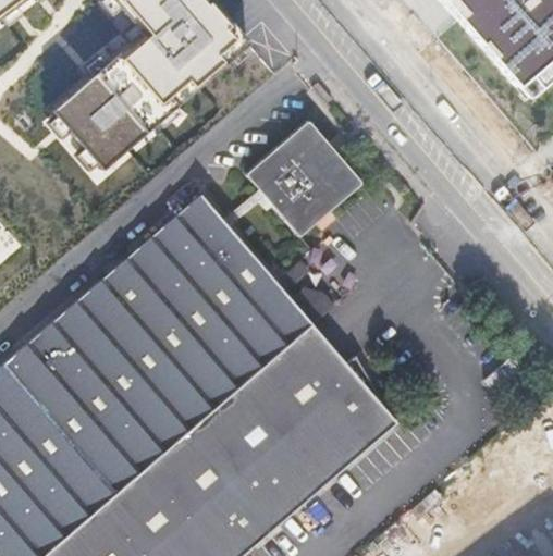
[(51,111),(103,171),(250,44),(212,0),(0,0),(0,20),(26,0),(112,0),(142,34),(51,111)]
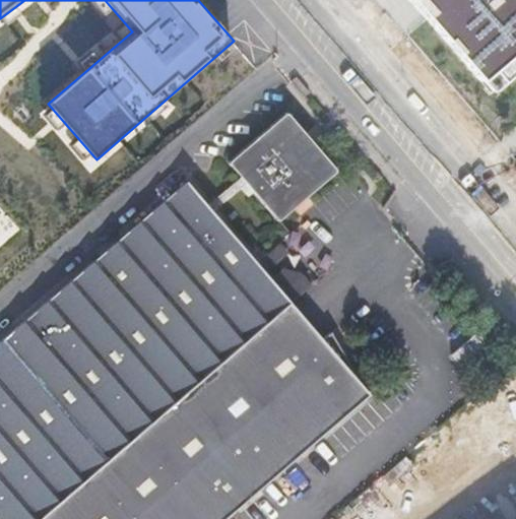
[(515,0),(414,0),(482,77),(484,76),(495,88),(515,70),(515,0)]
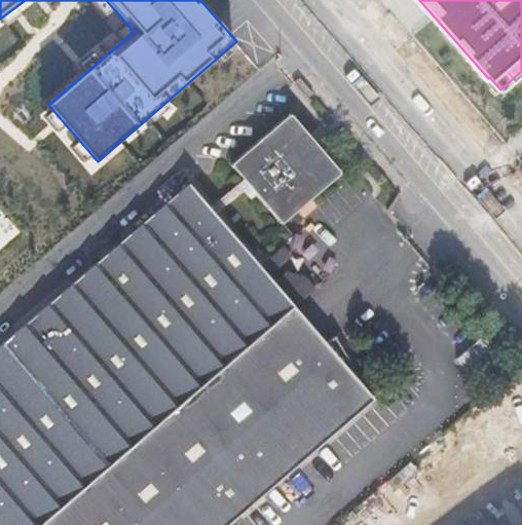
[(234,163),(247,178),(254,186),(286,223),(344,173),(294,113),(234,163)]
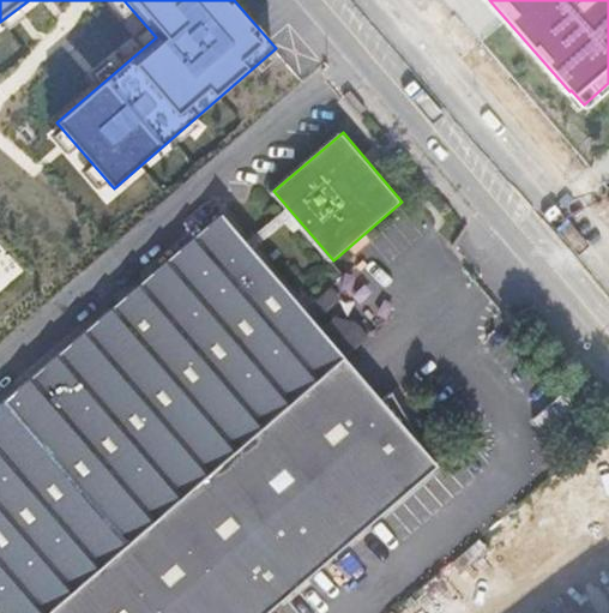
[(254,251),(296,217),(288,208),(247,242),(254,251)]
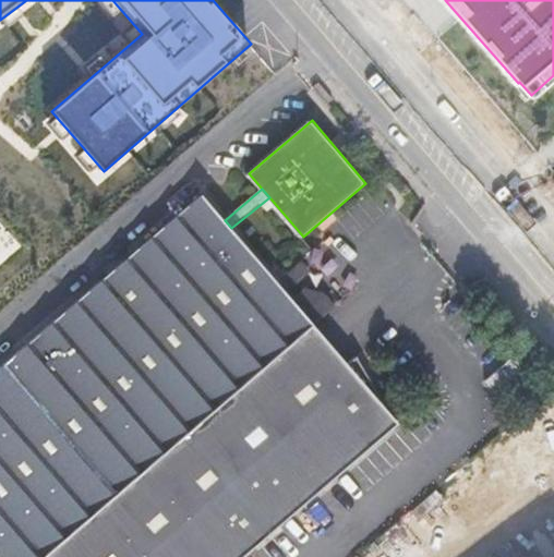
[(231,228),(225,220),(204,196),(0,367),(0,556),(241,556),(398,423),(231,228)]
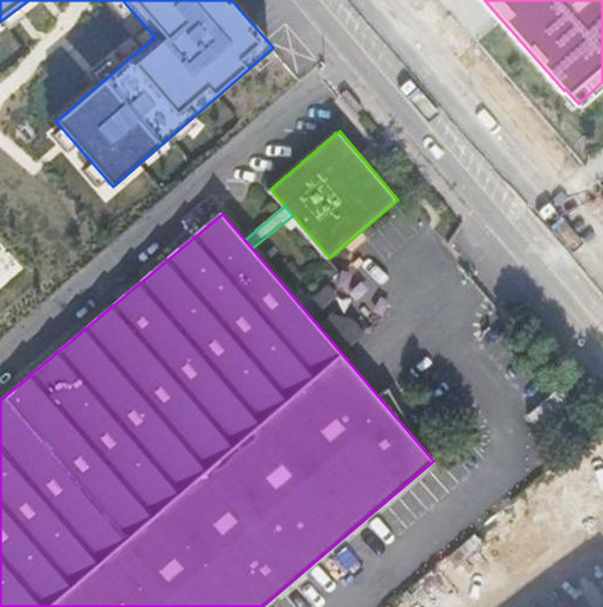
[(531,411),(547,431),(577,406),(559,386),(531,411)]
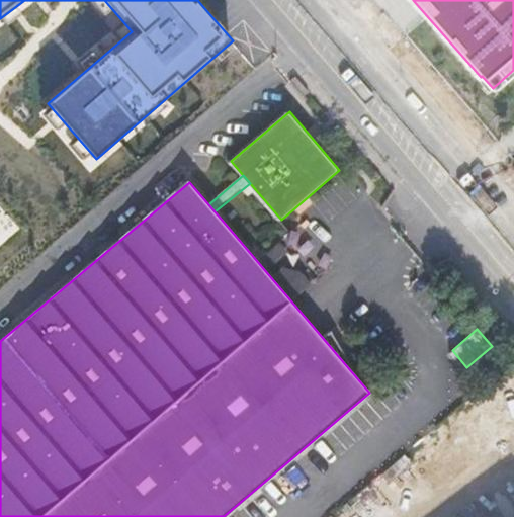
All buildings are outlined.
